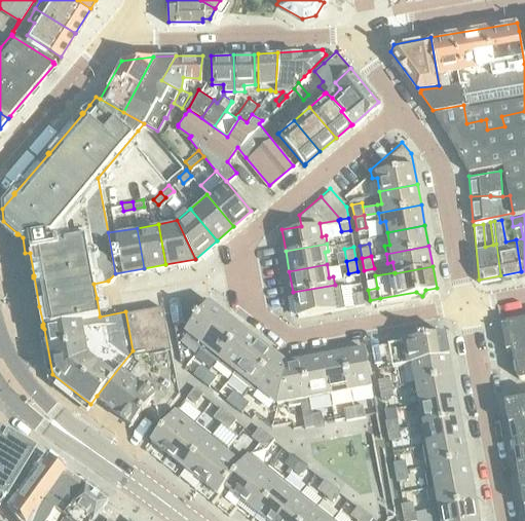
[(335,285),(293,292),(297,313),(344,305),(341,284),(335,285)]
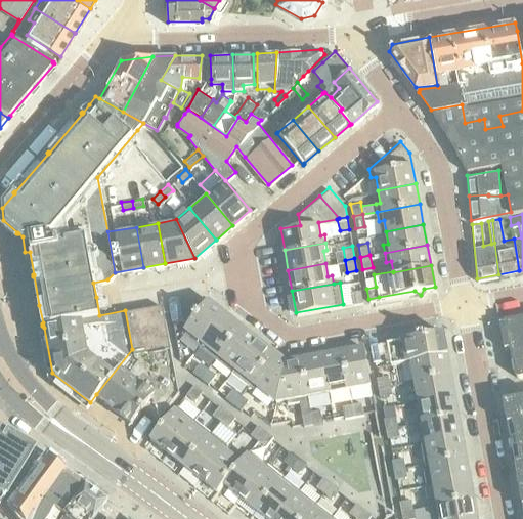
[(350,290),(352,302),(362,300),(360,288),(350,290)]
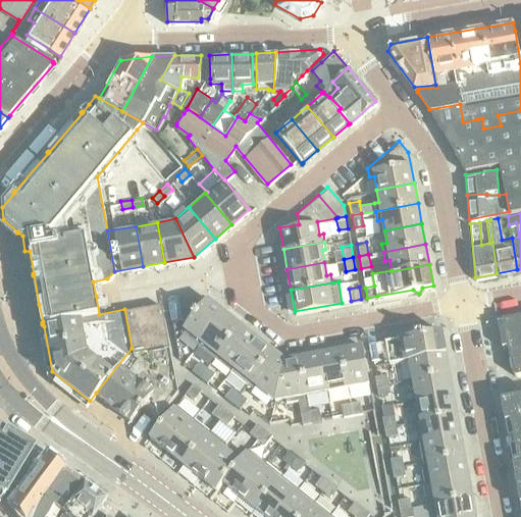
[(198,338),(221,308),(206,296),(198,306),(188,298),(176,300),(179,315),(170,317),(170,318),(180,316),(187,321),(179,329),(187,334),(190,330),(198,338)]
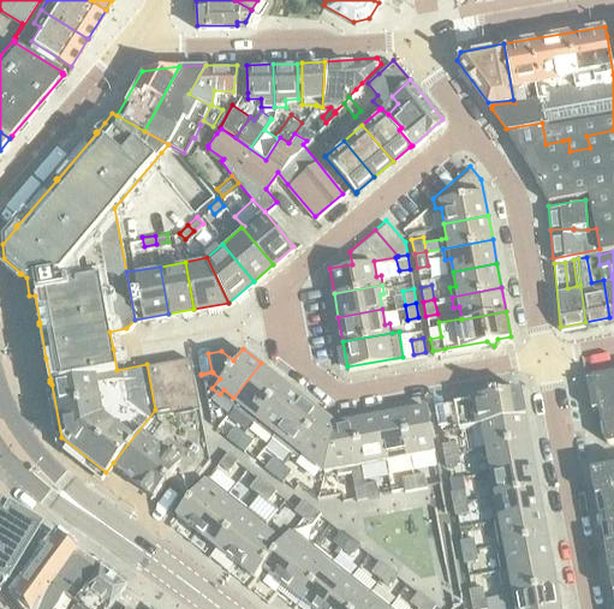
[(183,490),(208,459),(189,357),(147,364),(155,410),(113,463),(153,494),(166,477),(183,490)]
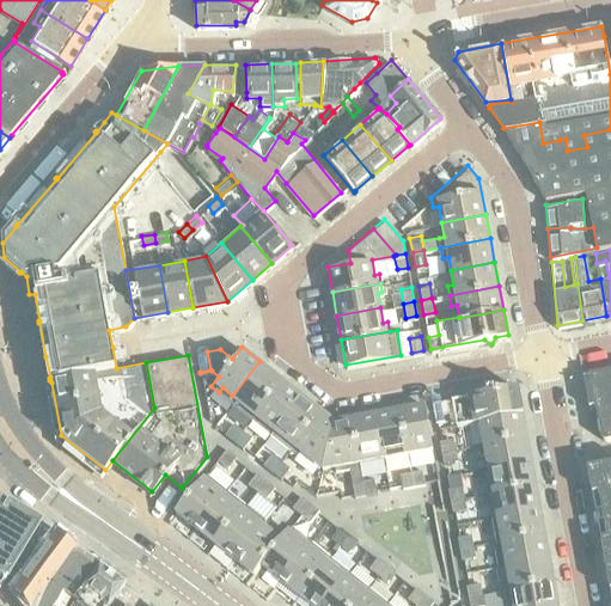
[(249,416),(280,377),(260,361),(232,396),(246,406),(243,411),(249,416)]
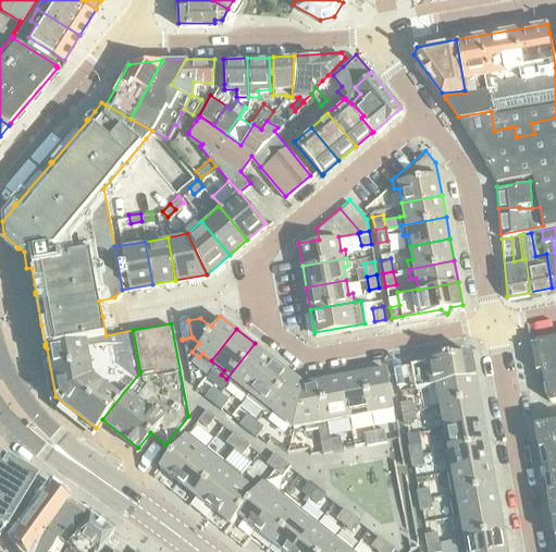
[(555,333),(530,339),(534,368),(541,367),(545,394),(546,395),(546,396),(547,397),(548,397),(550,399),(551,399),(552,399),(555,397),(555,333)]
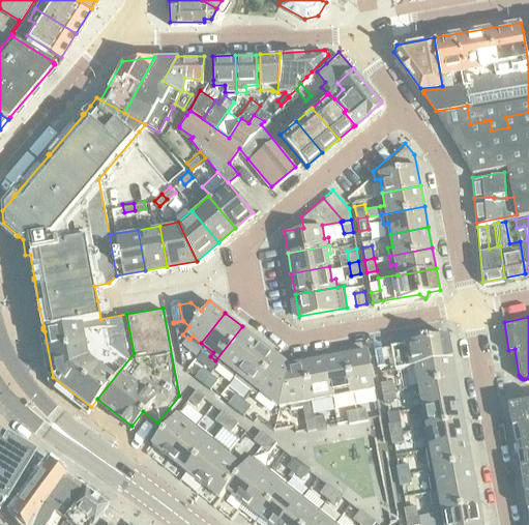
[(215,360),(232,374),(259,340),(242,326),(215,360)]
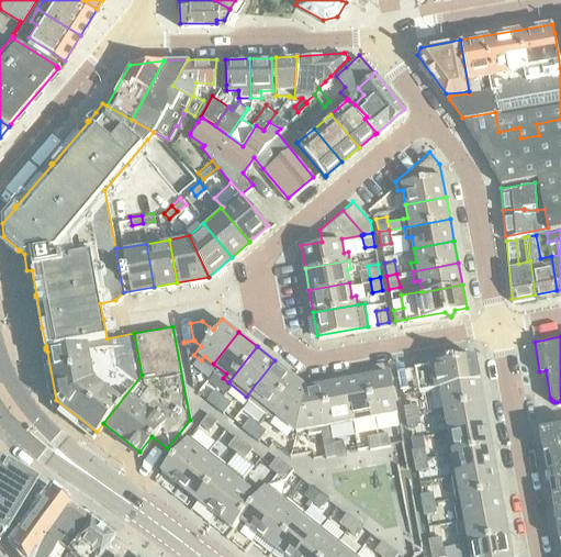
[(435,360),(439,386),(479,378),(474,354),(463,355),(457,352),(444,354),(445,359),(435,360)]
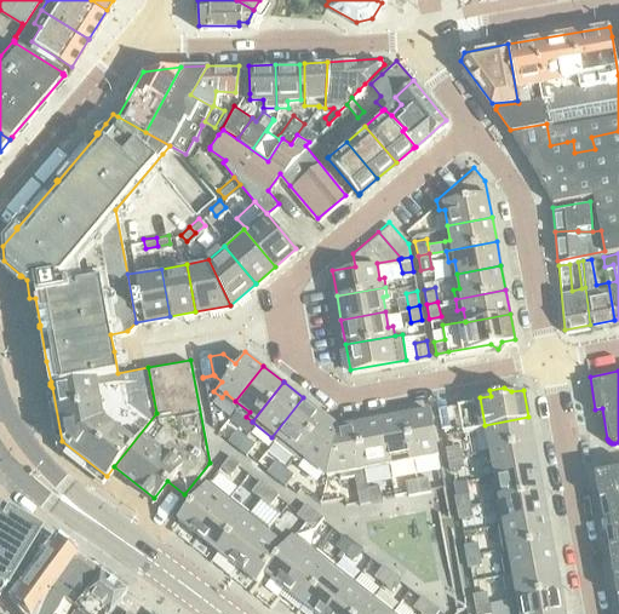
[(286,447),(292,452),(324,413),(303,397),(271,437),(273,437),(276,432),(288,443),(286,447)]
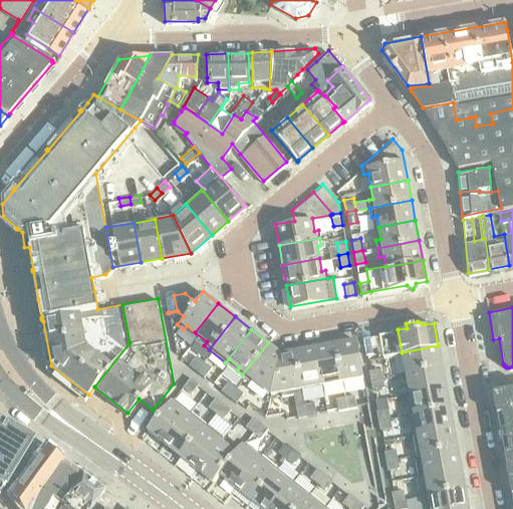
[(382,355),(402,352),(398,329),(361,336),(364,352),(372,351),(370,344),(380,343),(382,355)]
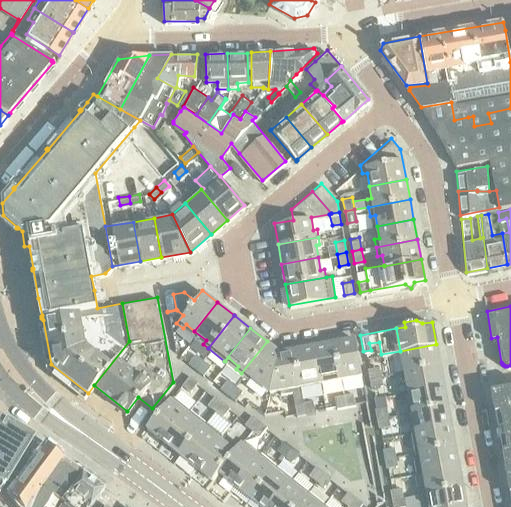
[(354,336),(352,336),(332,340),(340,381),(347,379),(346,375),(361,372),(354,336)]
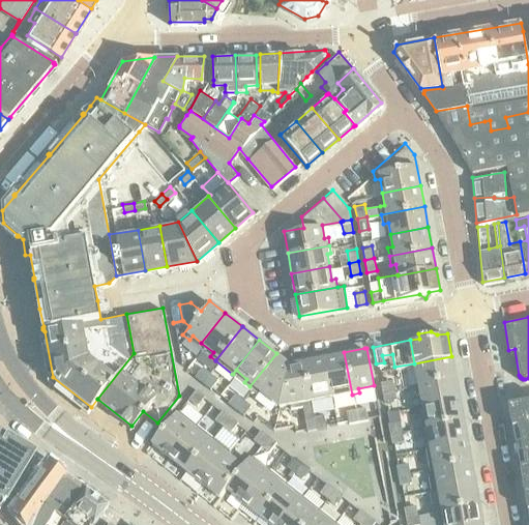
[(352,395),(344,352),(323,356),(330,394),(344,391),(345,396),(352,395)]
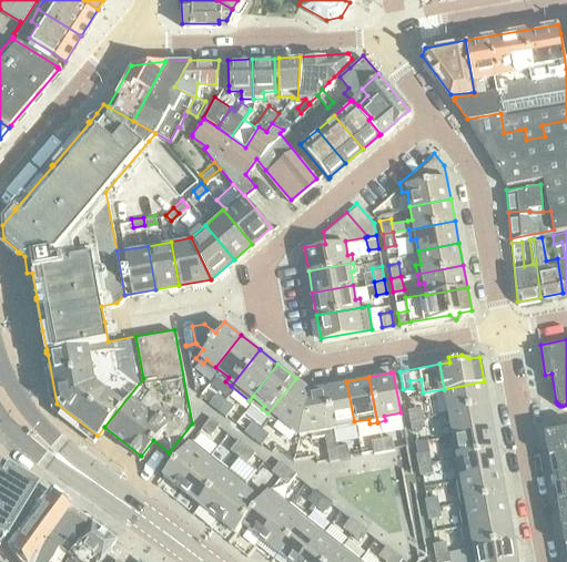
[(296,378),(267,414),(274,419),(277,416),(299,432),(309,388),(296,378)]
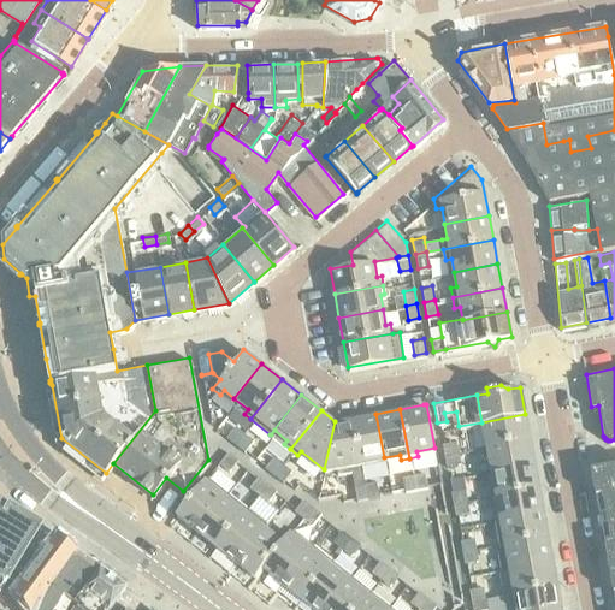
[(384,457),(376,414),(353,418),(361,467),(370,465),(370,461),(384,457)]
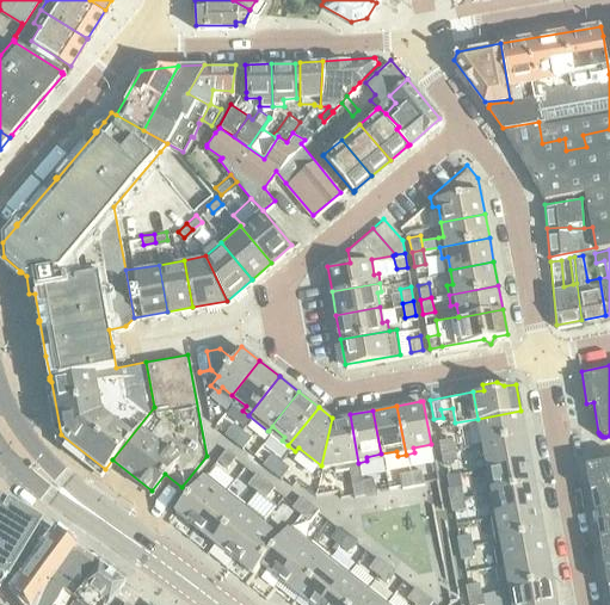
[(525,434),(521,411),(478,419),(480,433),(474,434),(476,443),(525,434)]
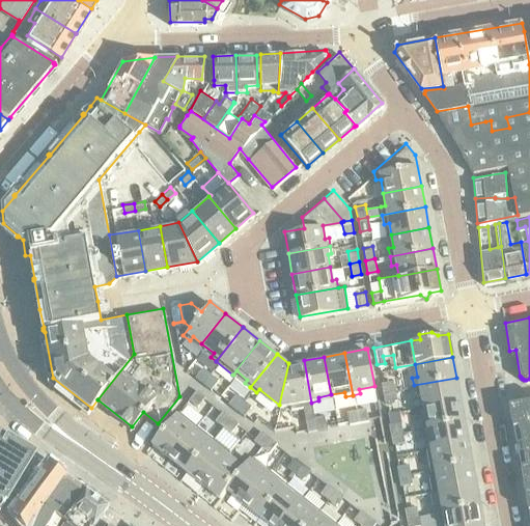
[(288,363),(279,405),(289,403),(290,408),(302,405),(306,428),(316,427),(314,415),(312,415),(310,403),(311,403),(304,360),(288,363)]
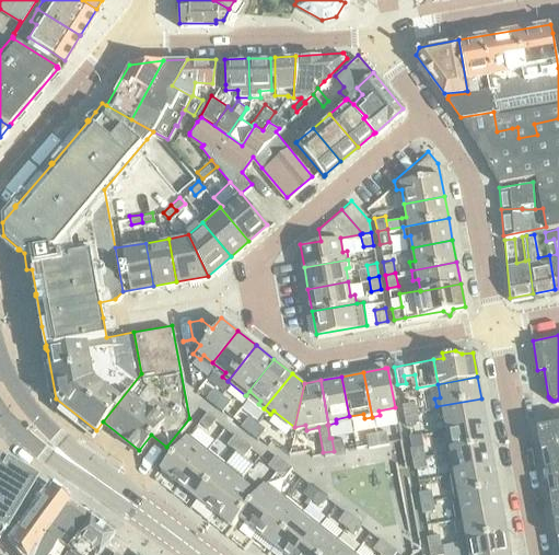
[(204,395),(211,402),(219,391),(212,385),(204,395)]
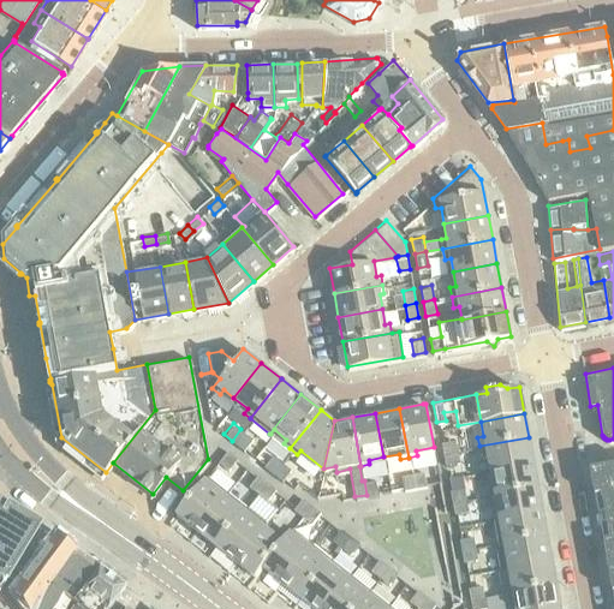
[(240,429),(232,441),(239,447),(249,436),(240,429)]
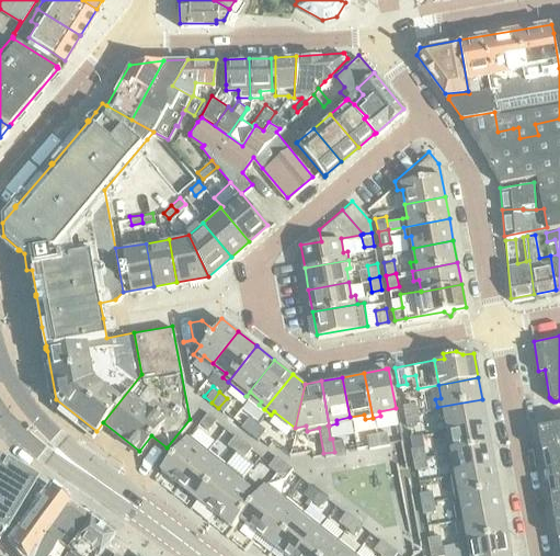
[(402,403),(403,412),(416,410),(414,399),(402,403)]
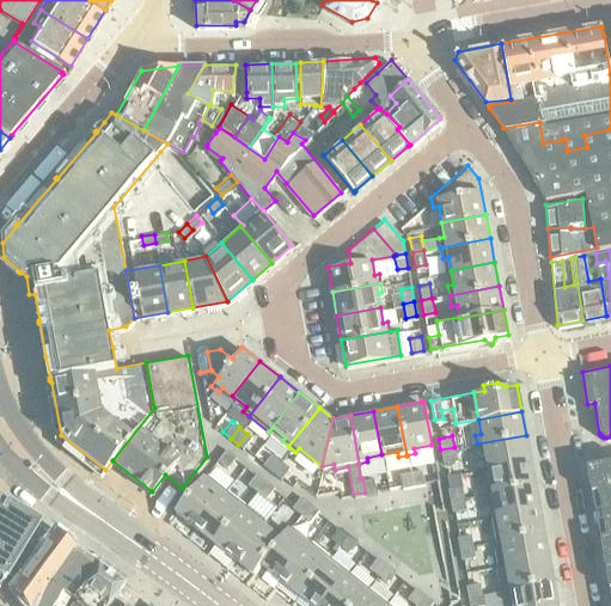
[(484,452),(487,466),(531,458),(526,435),(477,444),(478,453),(484,452)]
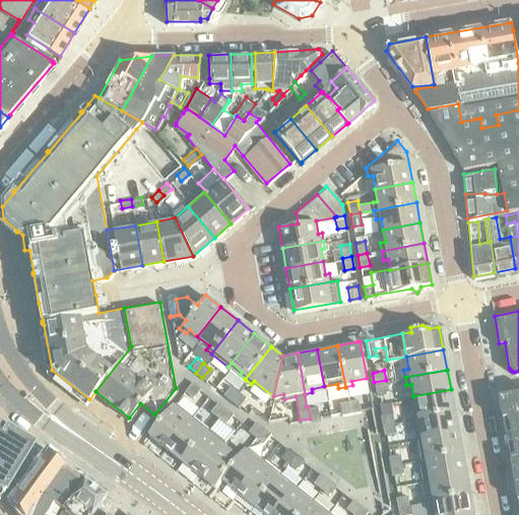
[(191,379),(184,389),(192,395),(200,386),(191,379)]
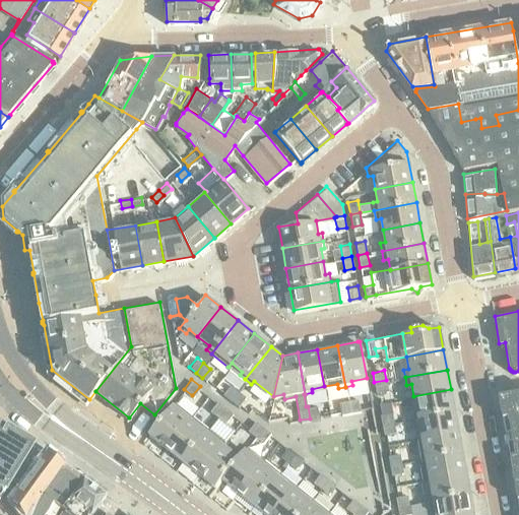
[(386,380),(374,382),(376,391),(388,389),(386,380)]
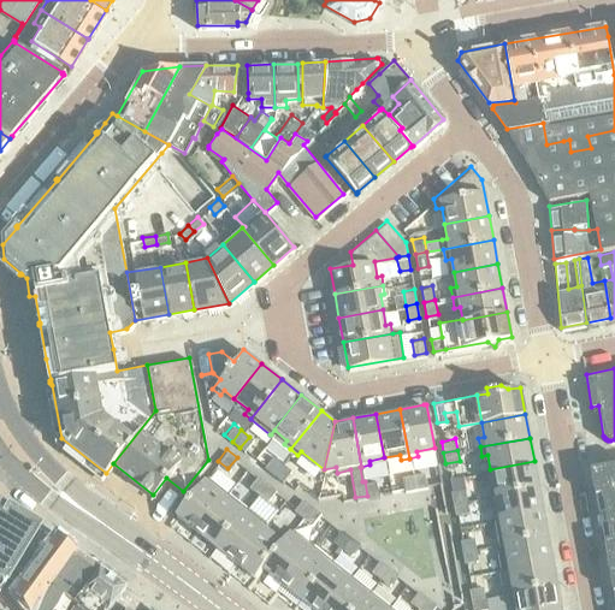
[(260,465),(268,472),(278,460),(270,452),(260,465)]
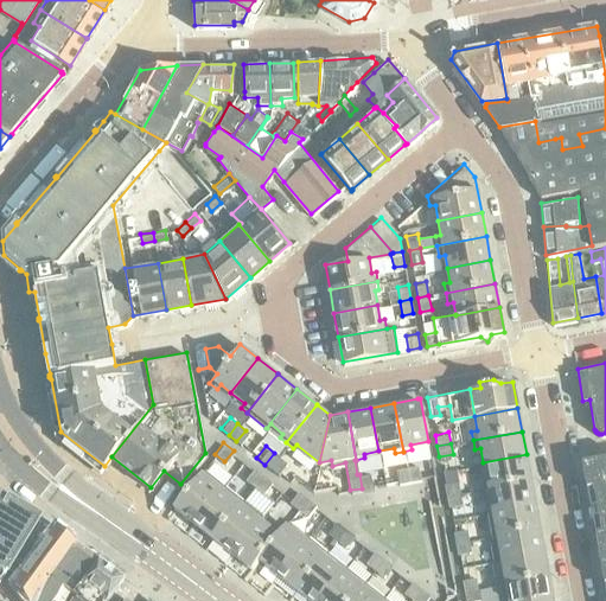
[(274,453),(265,465),(274,472),(284,460),(274,453)]
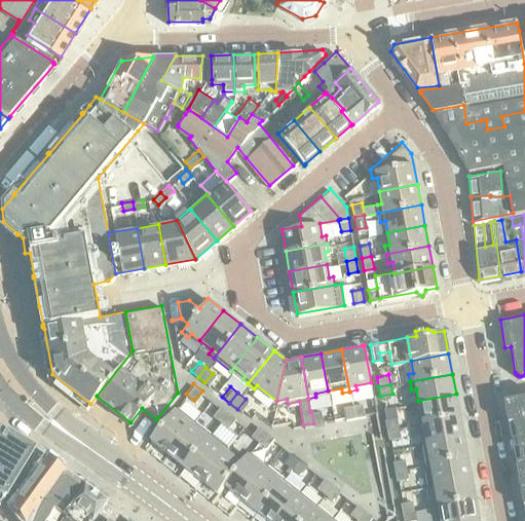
[(416,414),(417,421),(459,414),(456,394),(418,401),(420,413),(416,414)]
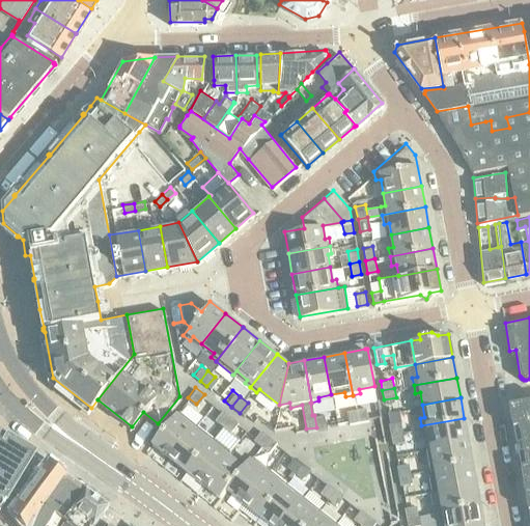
[(525,497),(526,498),(529,519),(529,399),(508,404),(509,406),(508,408),(508,409),(508,410),(508,411),(509,413),(509,414),(510,415),(523,478),(522,479),(522,480),(522,481),(522,483),(522,485),(523,486),(524,487),(525,490),(524,491),(524,492),(524,493),(524,495),(525,496),(525,497)]
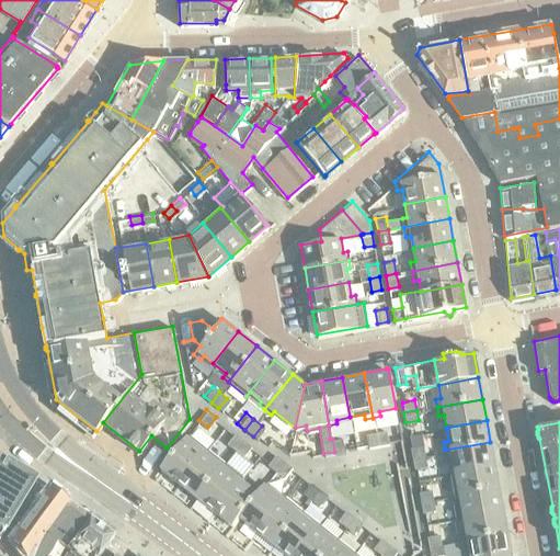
[(376,430),(378,443),(388,442),(386,428),(376,430)]
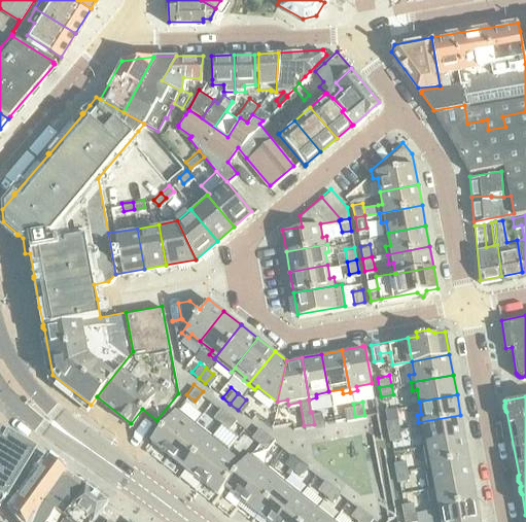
[(355,416),(353,404),(343,406),(346,418),(355,416)]
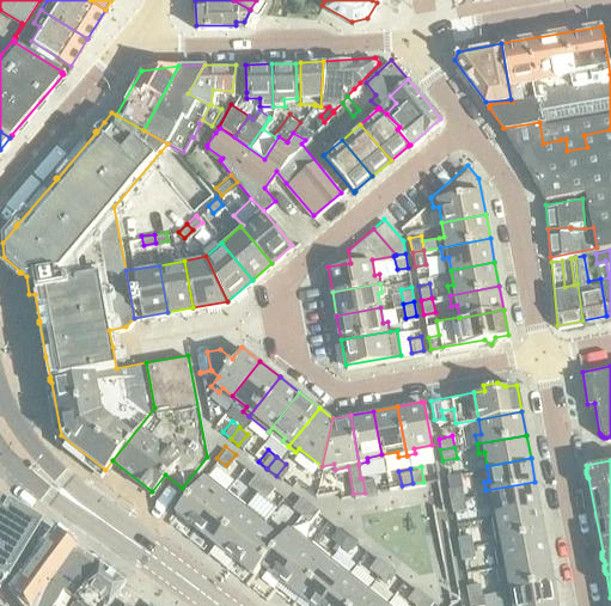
[(246,482),(255,488),(264,477),(256,470),(246,482)]
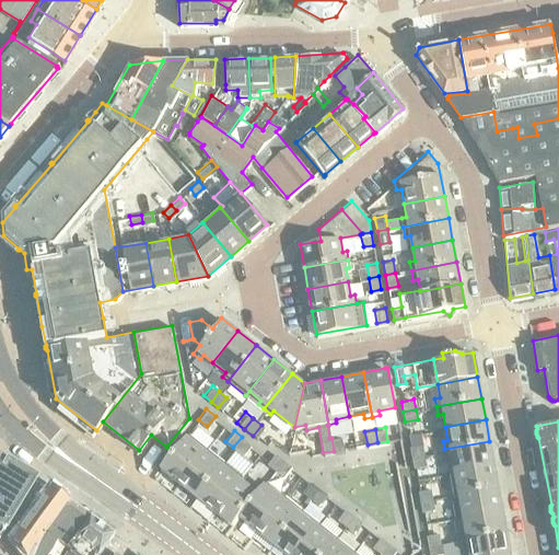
[(160,466),(178,482),(207,446),(188,431),(160,466)]
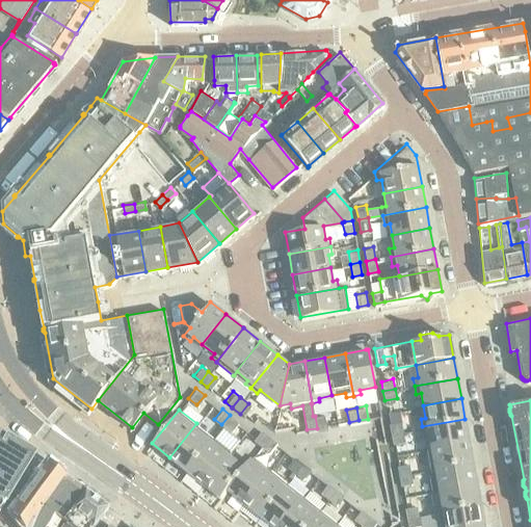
[(315,416),(317,428),(326,426),(324,414),(315,416)]
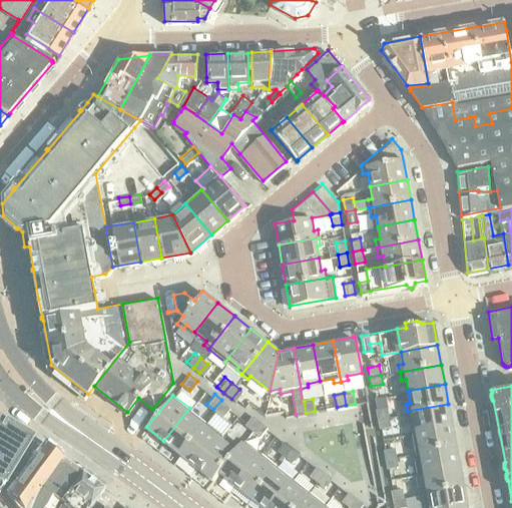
[(229,406),(221,400),(213,409),(221,415),(229,406)]
